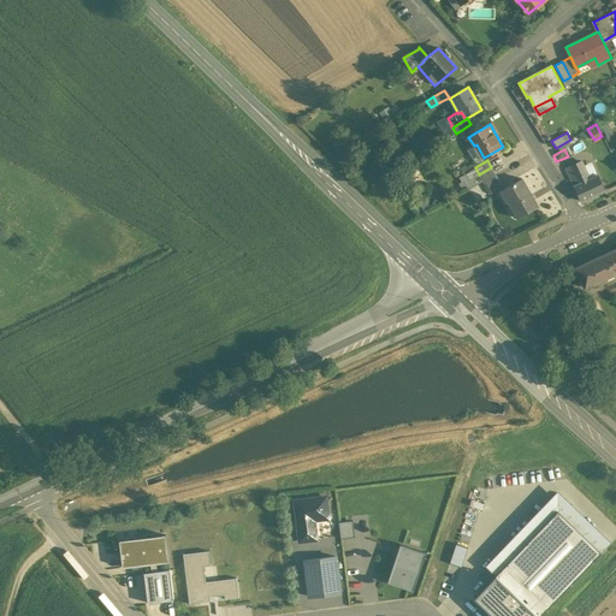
[(582,161),(567,169),(572,181),(576,178),(579,184),(590,178),(582,161)]
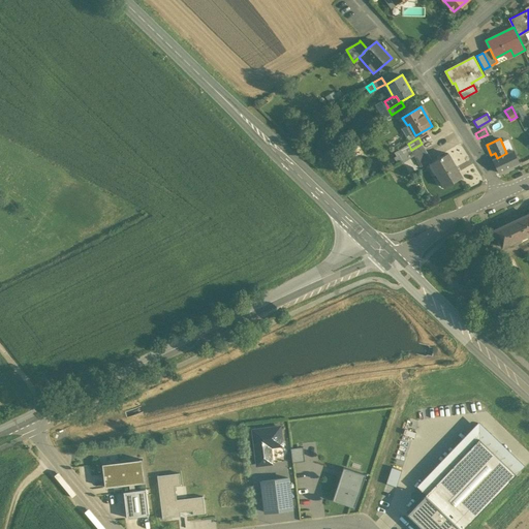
[(422,144),(411,150),(415,155),(426,149),(422,144)]
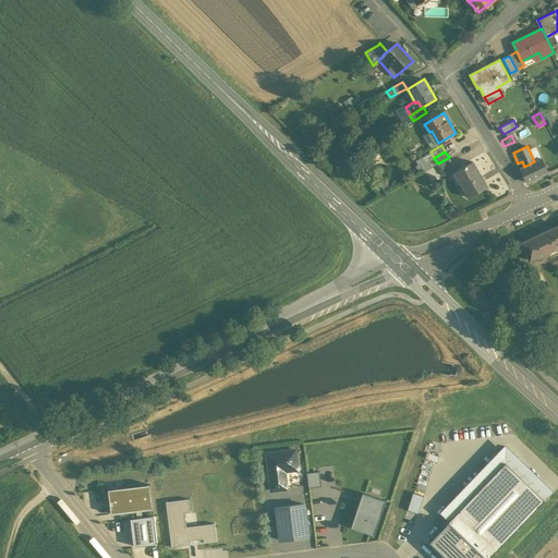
[(449,157),(438,164),(440,169),(451,162),(449,157)]
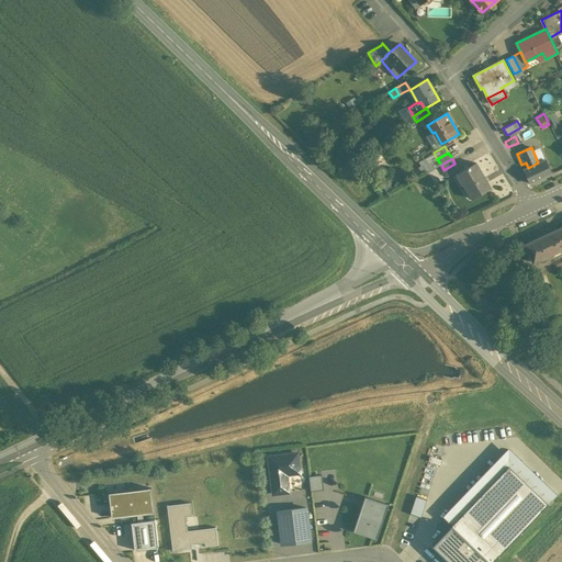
[(528,168),(524,169),(530,183),(552,173),(546,160),(528,168)]
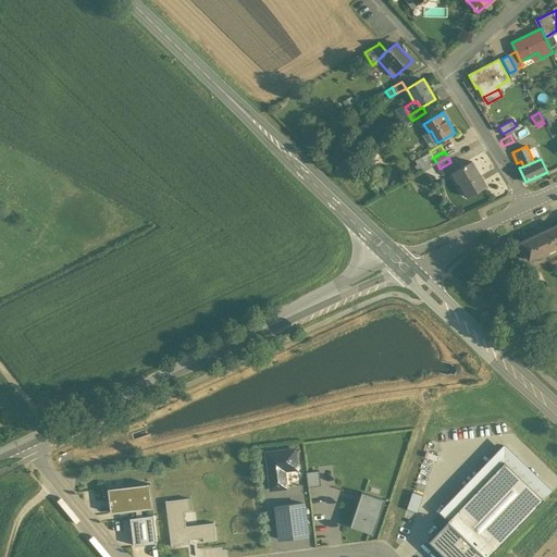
[(472,160),(456,170),(463,183),(460,184),(468,197),(486,186),(472,160)]
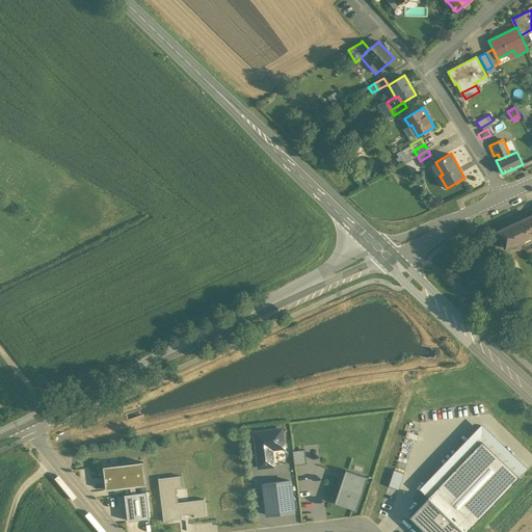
[(430,155),(420,161),(423,166),(434,160),(430,155)]
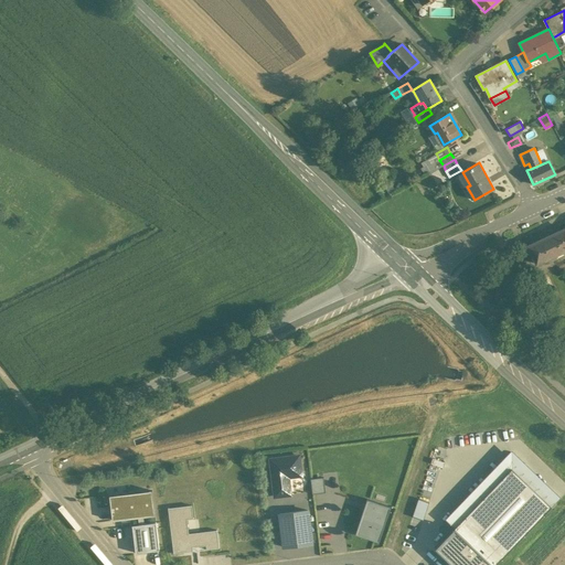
[(564,252),(564,230),(547,238),(555,256),(564,252)]
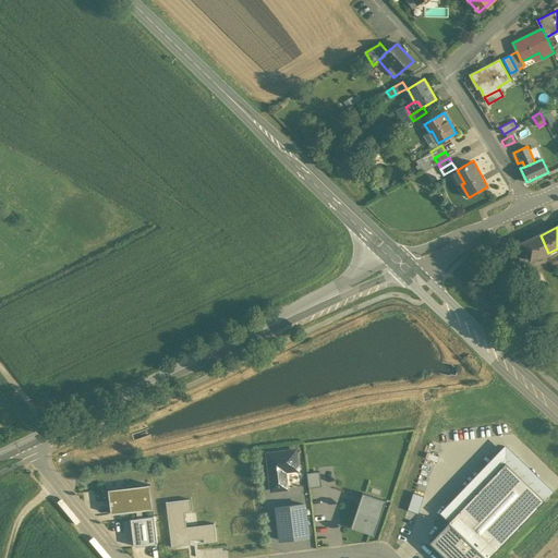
[(548,253),(541,235),(521,243),(529,262),(548,253)]
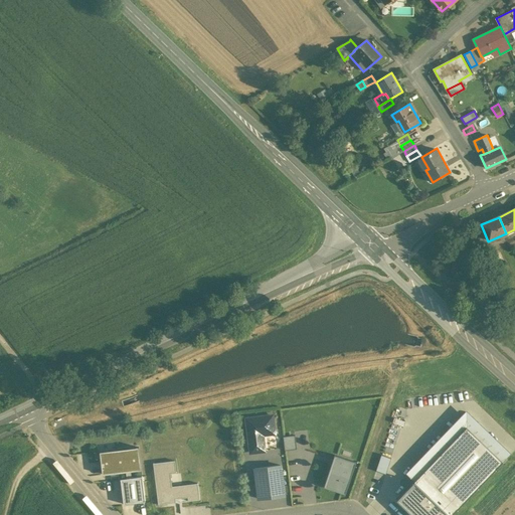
[(405,473),(414,481),(475,417),(466,409),(405,473)]
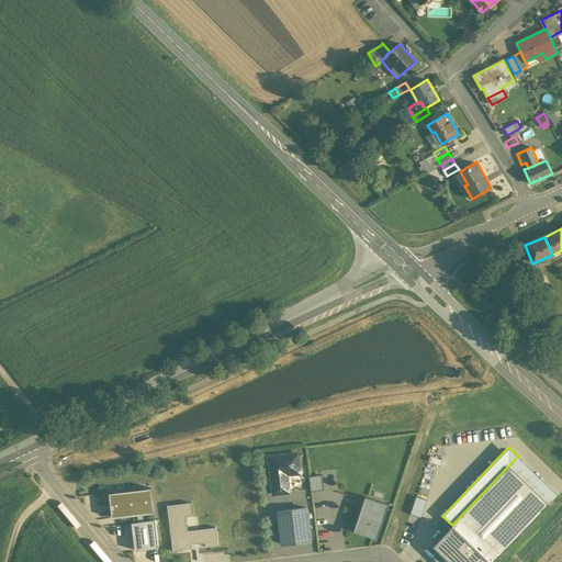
[(298,453),(269,457),(272,480),(288,478),(287,474),(300,473),(298,453)]
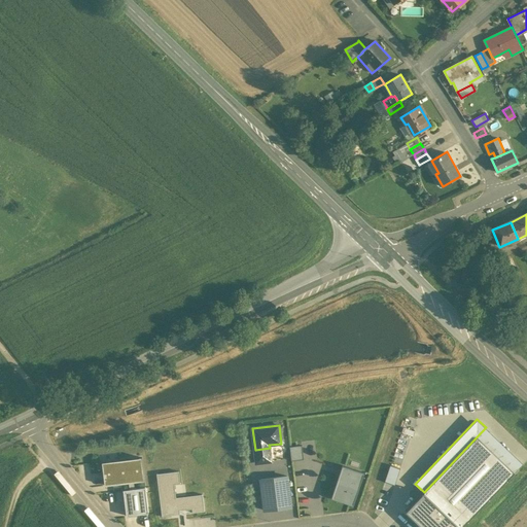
[(462,526),(524,463),(486,427),(424,492),(406,511),(422,526),(462,526)]
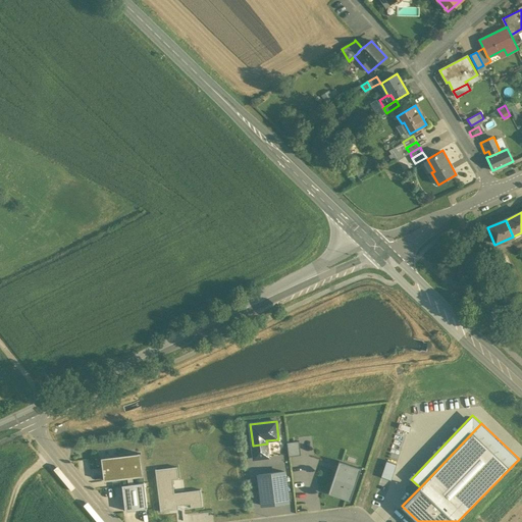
[(289,457),(301,455),(300,440),(288,442),(289,457)]
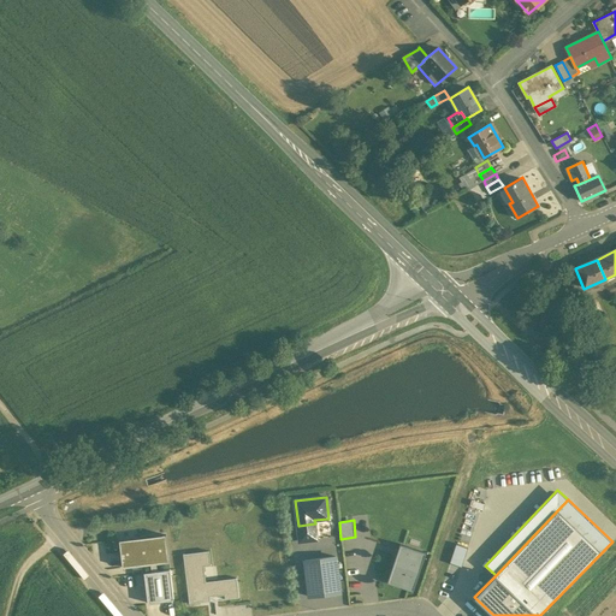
[(315,523),(298,526),(301,542),(317,539),(315,523)]
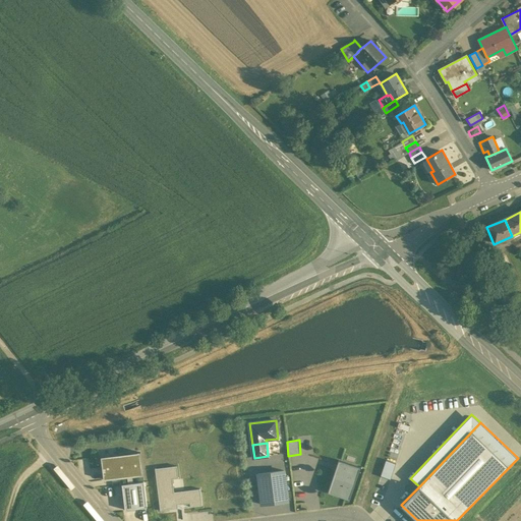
[(140,452),(101,457),(104,479),(127,477),(128,483),(133,483),(132,476),(143,475),(140,452)]
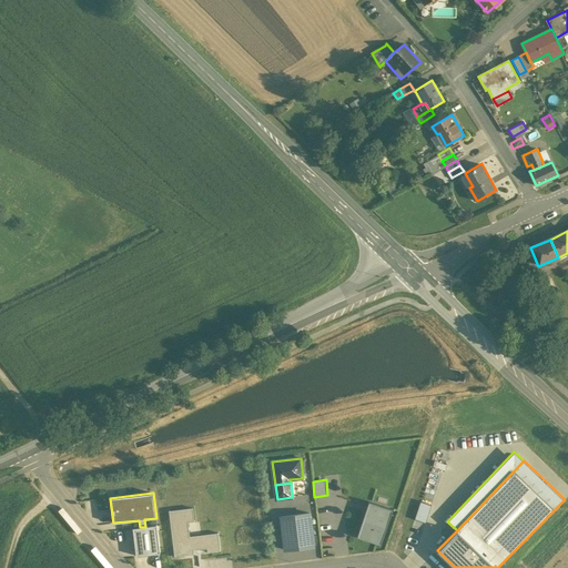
[(422,500),(417,515),(427,518),(432,505),(422,500)]
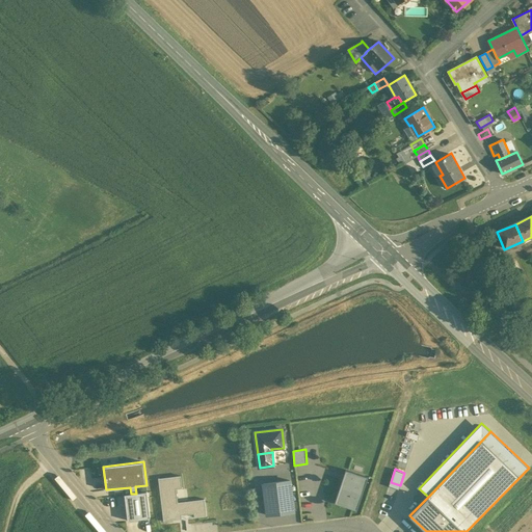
[(342,481),(335,502),(356,510),(368,477),(346,470),(344,474),(342,481)]
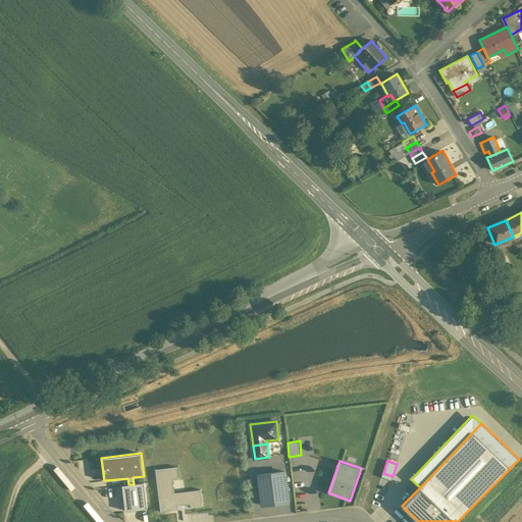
[(155,469),(161,511),(166,511),(166,507),(191,504),(191,508),(203,506),(201,489),(174,492),(173,479),(179,479),(177,467),(155,469)]
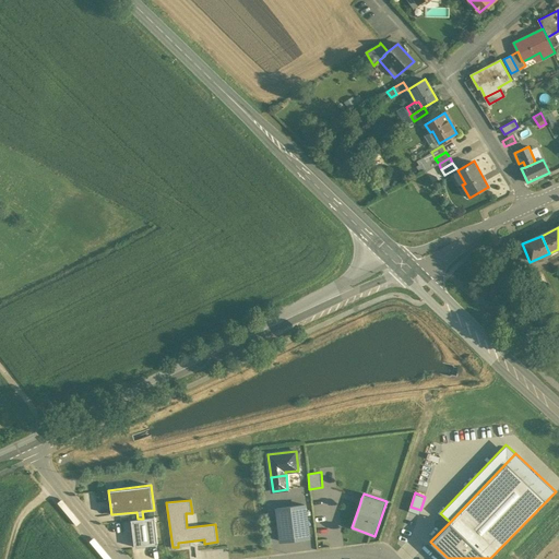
[(276,508),(281,540),(309,537),(305,504),(276,508)]
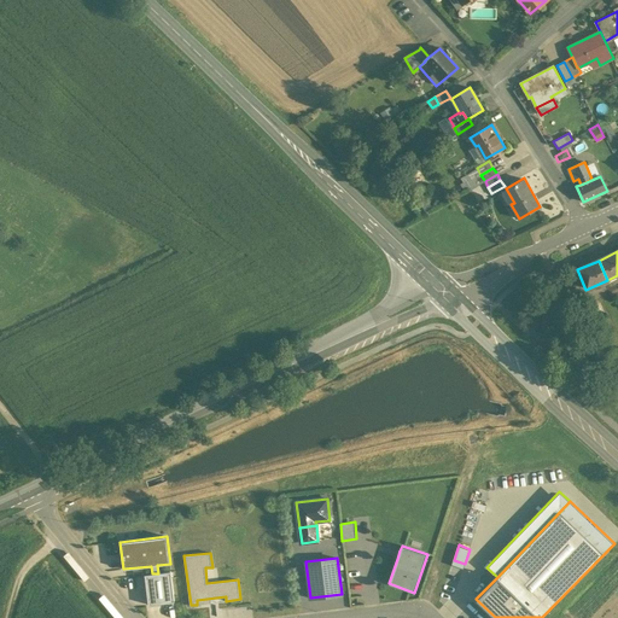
[(152,573),(145,575),(149,605),(174,601),(170,571),(158,573),(152,573)]
